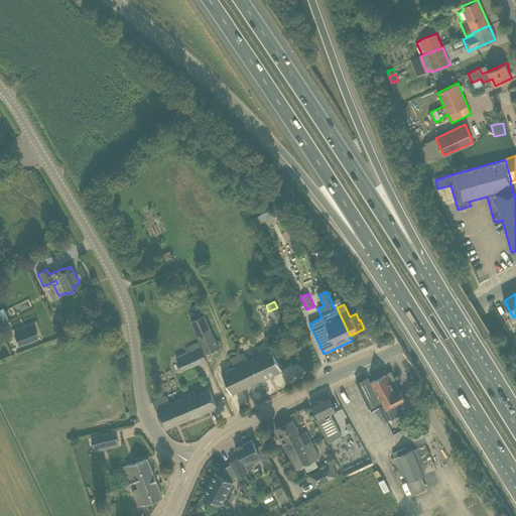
[(206,354),(215,350),(219,348),(204,314),(200,316),(190,320),(206,354)]
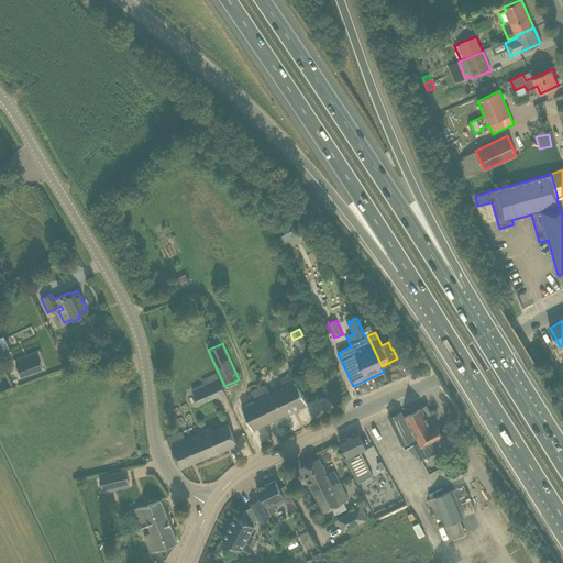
[(36,355),(14,364),(20,378),(42,370),(36,355)]
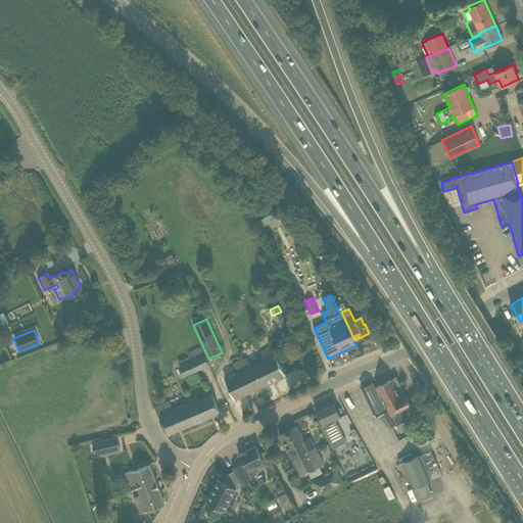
[(281,366),(272,347),(259,353),(264,361),(250,367),(246,359),(234,365),(237,373),(225,379),(230,389),(235,398),(285,375),(281,366)]
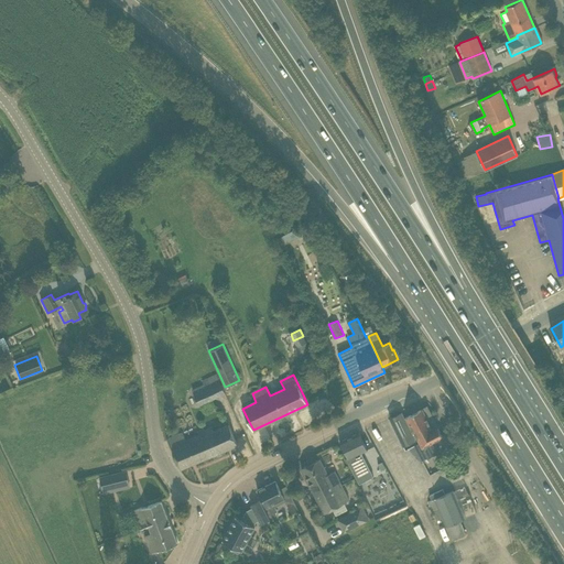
[(198,404),(225,392),(218,378),(192,390),(198,404)]
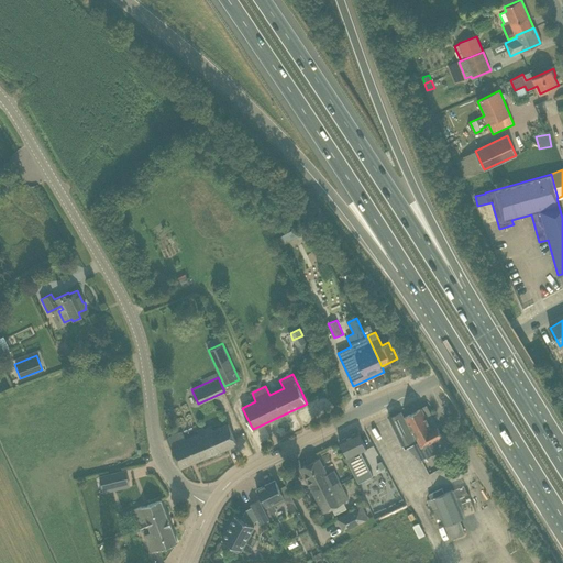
[(404,417),(414,439),(418,438),(421,444),(420,444),(421,449),(422,448),(423,449),(421,450),(424,457),(426,457),(437,452),(431,441),(432,440),(442,435),(427,406),(404,417)]
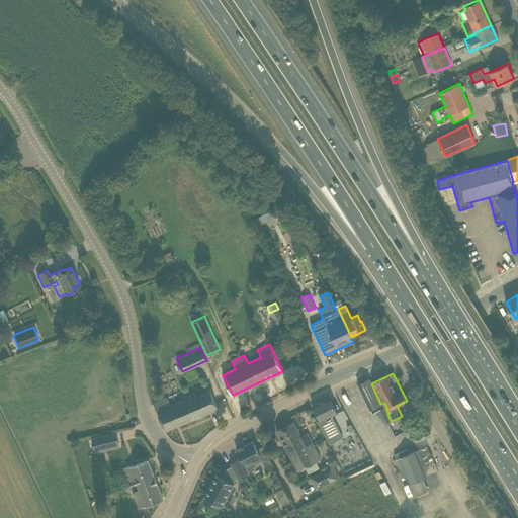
[(371,383),(368,378),(358,384),(362,393),(370,409),(380,404),(371,383)]
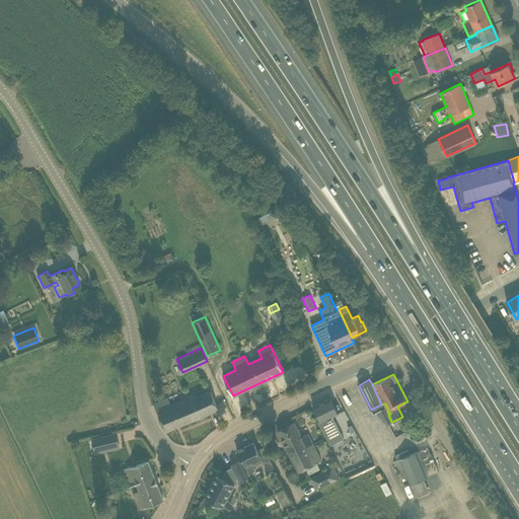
[(215,400),(211,391),(197,397),(195,392),(189,395),(188,394),(181,396),(183,400),(171,405),(168,397),(155,403),(166,431),(218,410),(215,400)]
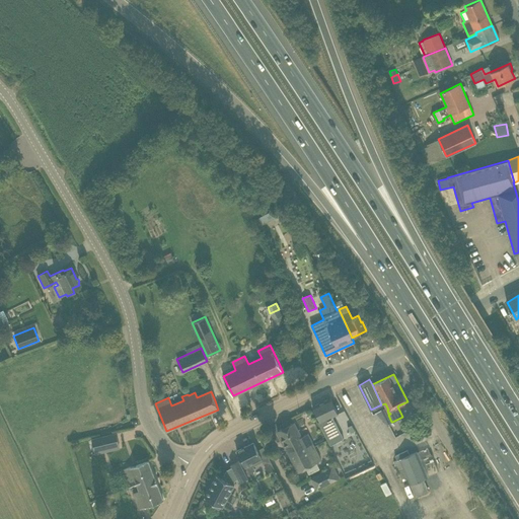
[(330,397),(312,405),(320,421),(319,422),(330,445),(339,441),(329,424),(335,421),(332,417),(339,414),(330,397)]
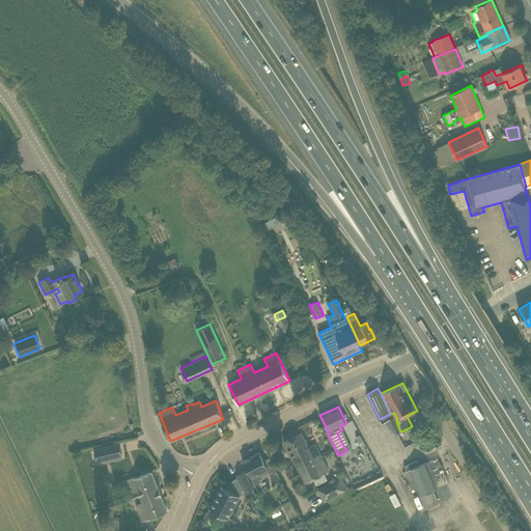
[(283,441),(295,463),(310,454),(313,459),(322,455),(315,444),(308,447),(301,431),(283,441)]
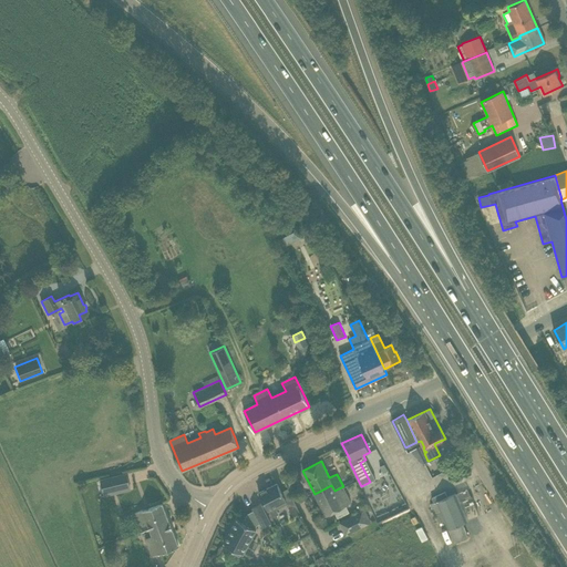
[(122,474),(109,477),(112,491),(132,486),(129,473),(125,473),(122,474)]
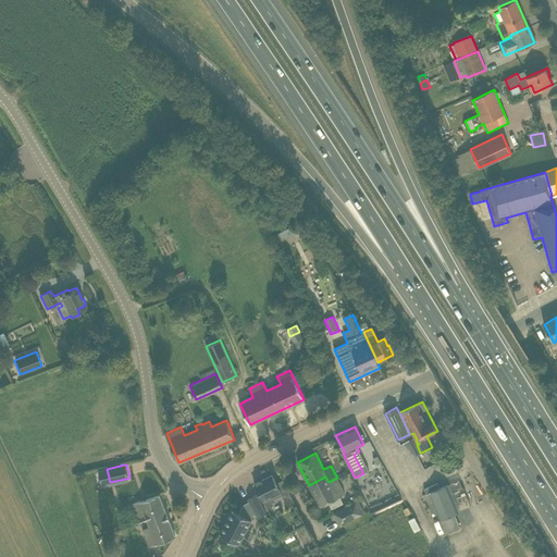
[(281,492),(272,474),(256,483),(264,502),(268,507),(273,504),(270,497),(281,492)]
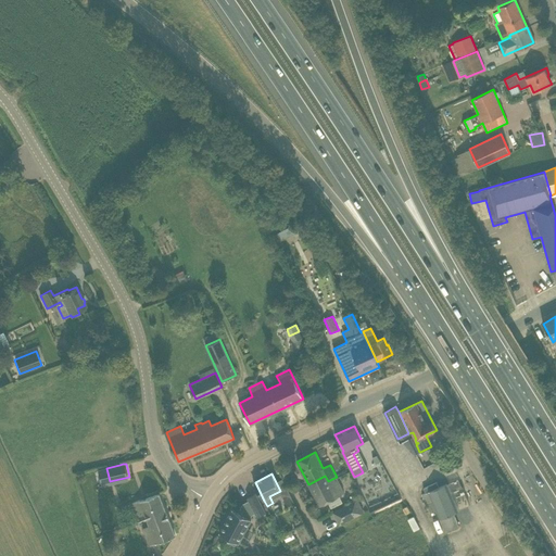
[(328,481),(325,476),(308,484),(319,506),(338,497),(337,496),(344,493),(337,477),(328,481)]
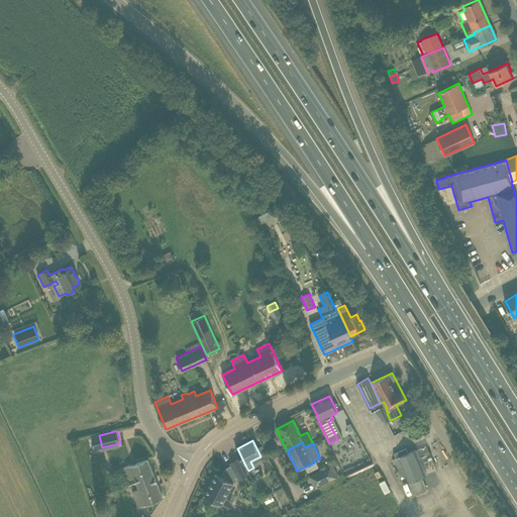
[(419,457),(415,449),(408,453),(406,448),(394,453),(396,457),(393,459),(400,477),(405,475),(414,496),(427,490),(422,477),(426,475),(421,463),(424,462),(421,456),(419,457)]
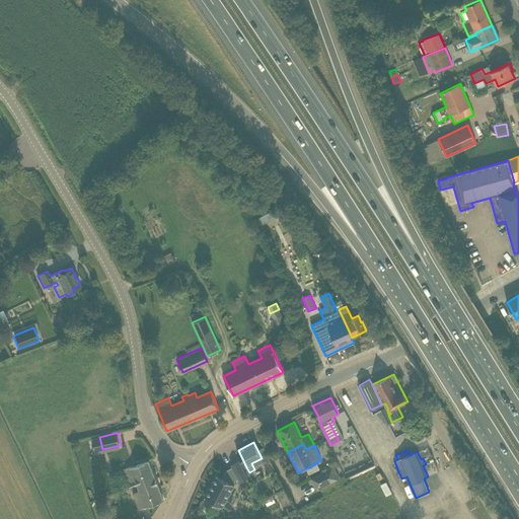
[(269,459),(263,462),(268,473),(275,469),(269,459)]
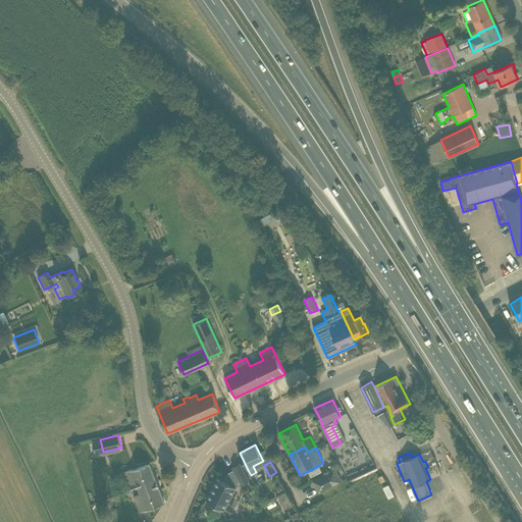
[(157,483),(149,463),(132,470),(131,469),(123,471),(128,484),(136,481),(139,490),(157,483)]
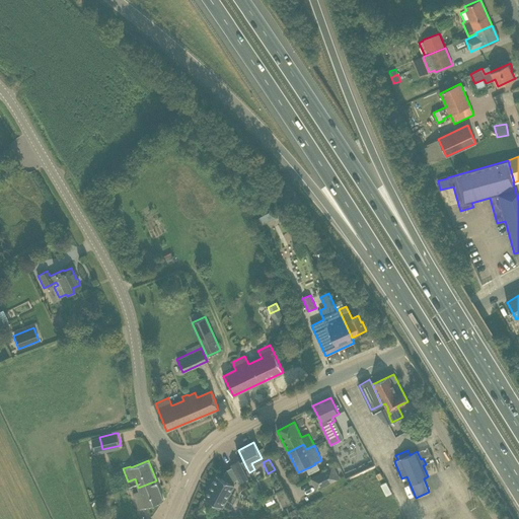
[(222,477),(217,475),(205,498),(214,503),(213,505),(219,509),(221,506),(222,507),(234,485),(233,484),(235,480),(238,478),(240,483),(247,478),(238,460),(231,464),(232,467),(226,470),(222,477)]
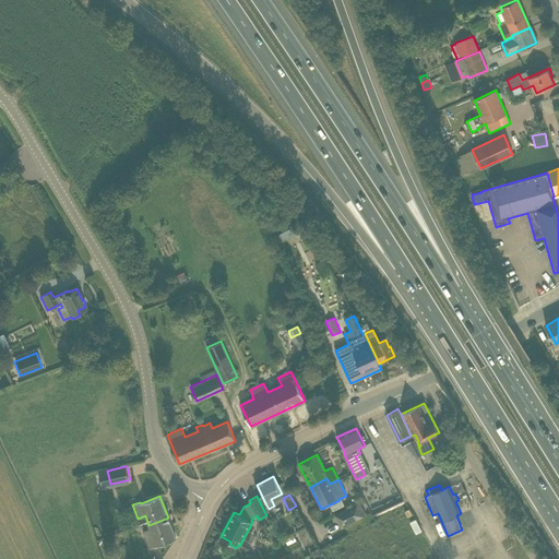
[(341,527),(366,514),(358,500),(351,503),(352,506),(334,514),(341,527)]
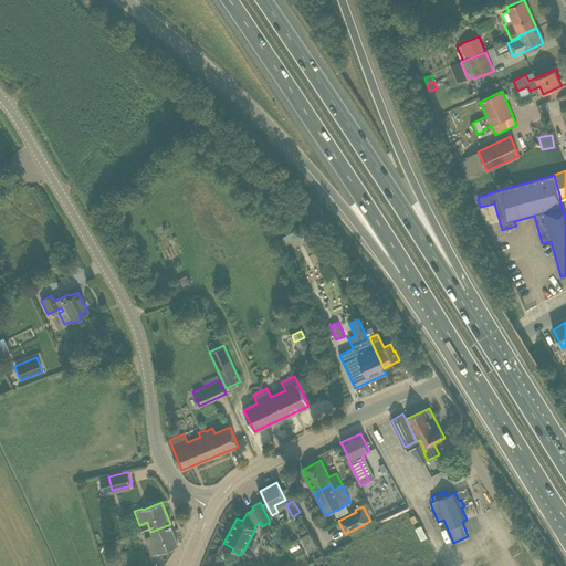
[(150,532),(153,536),(146,538),(152,553),(153,552),(154,554),(160,552),(161,552),(178,545),(170,524),(150,532)]
